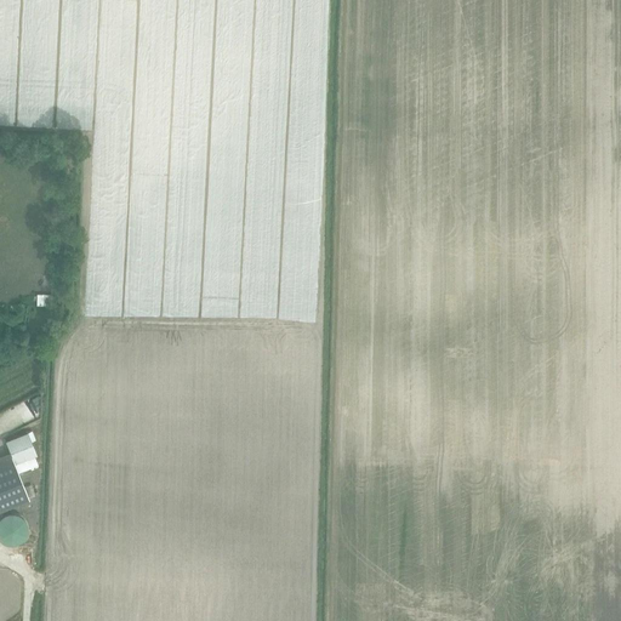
[(0,427),(22,420),(18,408),(0,412),(0,427)]
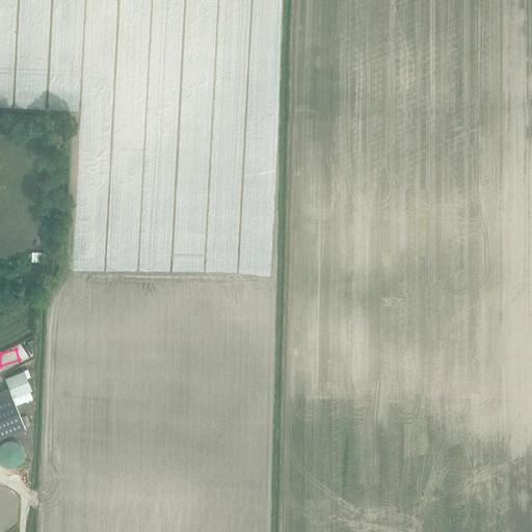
[(27,369),(5,378),(11,395),(16,405),(32,398),(30,391),(31,391),(26,378),(30,376),(27,369)]
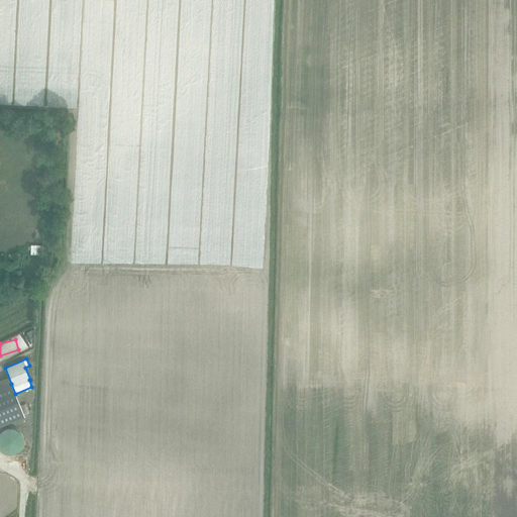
[(10,384),(0,388),(0,424),(23,415),(10,384)]
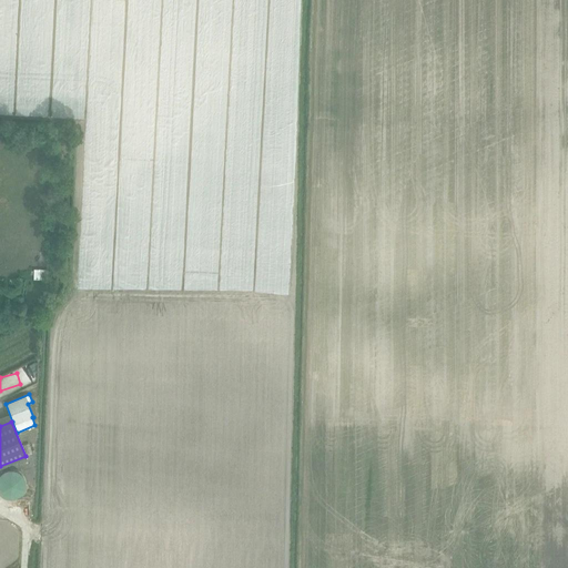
[(6,499),(7,499),(8,499),(11,499),(13,499),(16,499),(18,498),(20,496),(22,495),(23,493),(24,490),(26,487),(26,485),(26,483),(24,480),(23,478),(22,476),(20,474),(18,473),(16,472),(13,470),(11,470),(8,470),(6,472),(3,473),(1,474),(0,475),(0,495),(1,496),(3,498),(6,499)]
